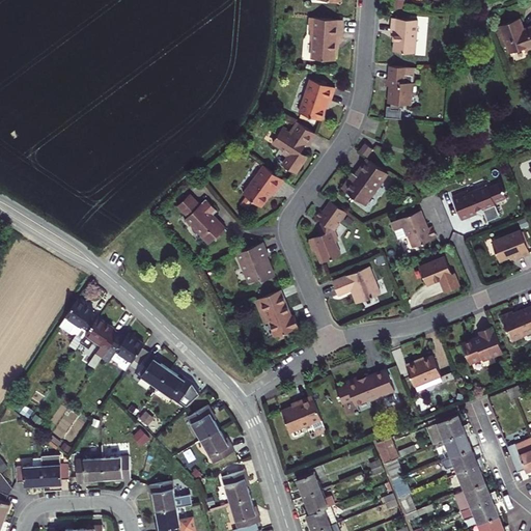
[(343,19),(311,16),(310,29),(312,29),(311,40),(314,40),(313,57),(335,59),(337,42),(341,42),(342,30),(343,19)]
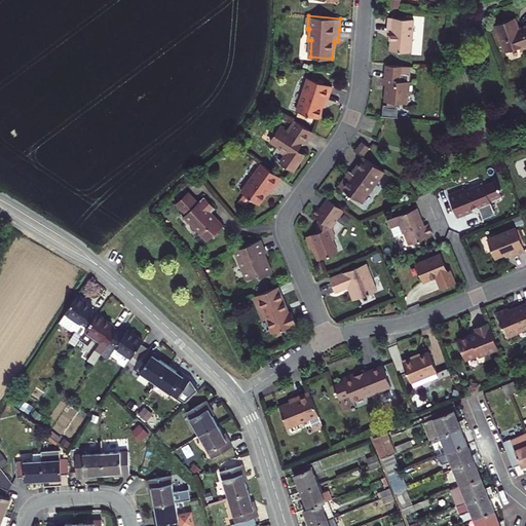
[(388,24),(387,31),(391,31),(390,50),(411,52),(414,19),(388,16),(388,24)]
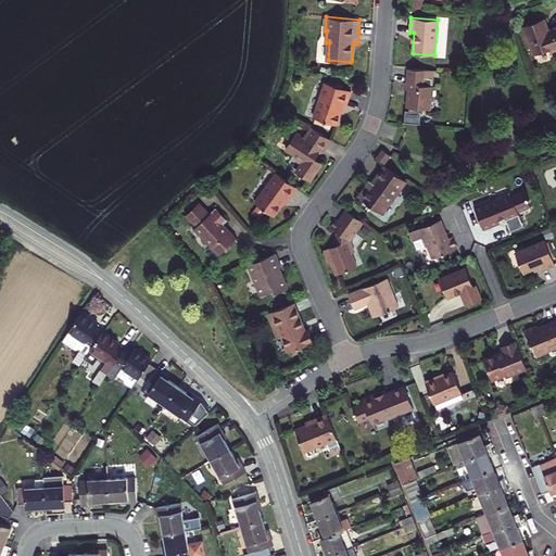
[(544,19),(521,27),(528,42),(529,42),(534,58),(550,51),(551,53),(555,51),(555,26),(551,28),(551,29),(546,28),(547,26),(544,19)]
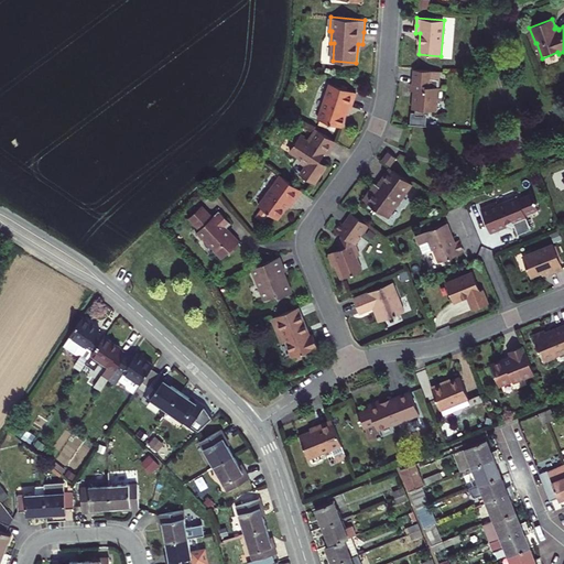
[(442,87),(438,87),(438,79),(432,78),(432,71),(414,69),(413,84),(411,84),(411,87),(410,90),(414,90),(416,93),(415,97),(414,98),(413,108),(416,109),(416,111),(412,111),(411,125),(427,126),(429,112),(424,112),(425,109),(436,110),(437,100),(441,100),(442,87)]
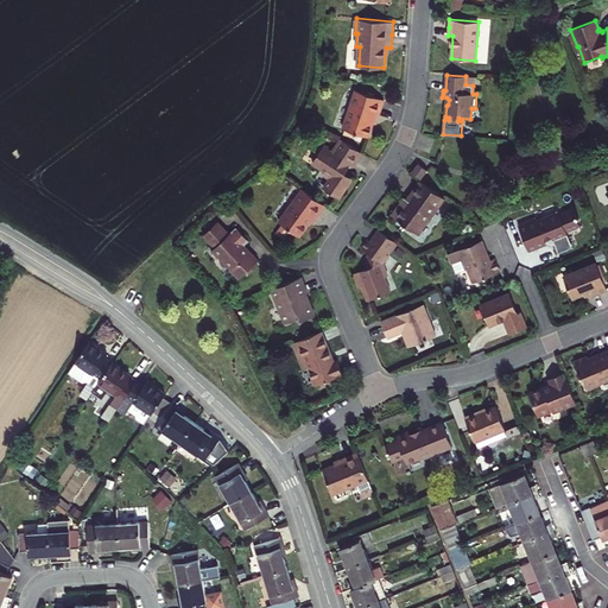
[(355,90),(343,130),(367,138),(375,116),(378,116),(381,108),(384,100),(355,90)]
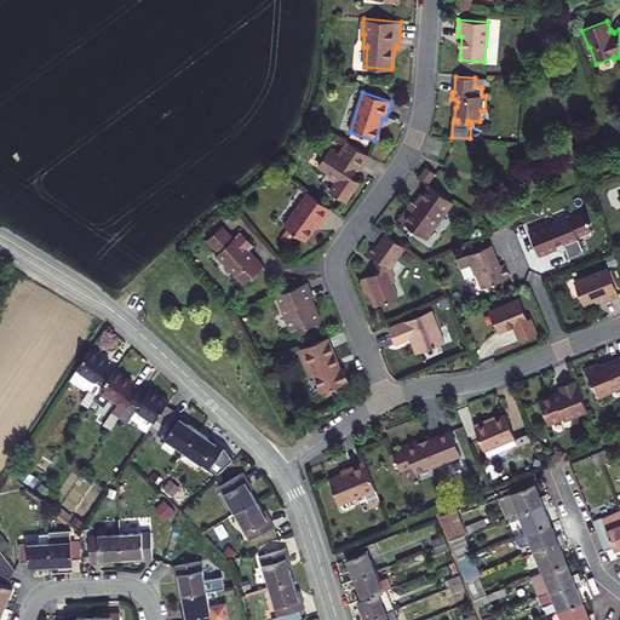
[(368,156),(345,143),(339,153),(331,147),(319,166),(332,174),(329,177),(337,182),(331,191),(345,201),(352,191),(359,181),(351,177),(357,168),(360,170),(368,156)]
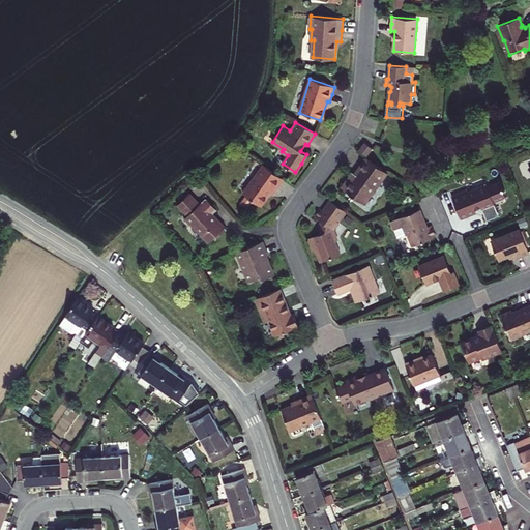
[(373,148),(365,143),(359,150),(366,156),(373,148)]
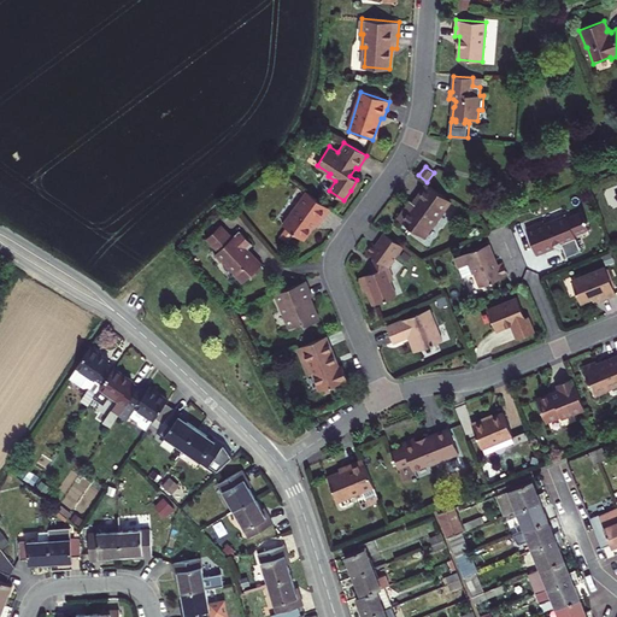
[(451,200),(427,183),(410,206),(407,205),(403,212),(398,218),(424,238),(451,200)]
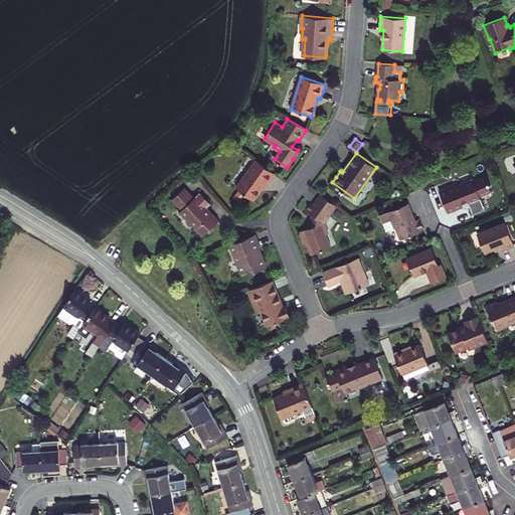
[(276,174),(256,159),(236,188),(253,200),(266,183),(268,184),(272,179),(276,174)]
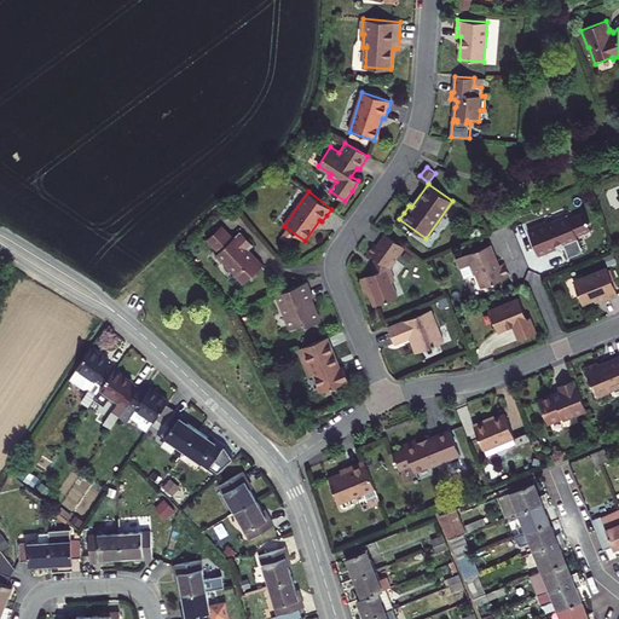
[(590,229),(588,224),(589,220),(586,220),(585,214),(571,219),(570,217),(548,225),(547,221),(528,229),(539,254),(548,250),(556,247),(555,243),(562,241),(568,256),(584,250),(577,233),(590,229)]
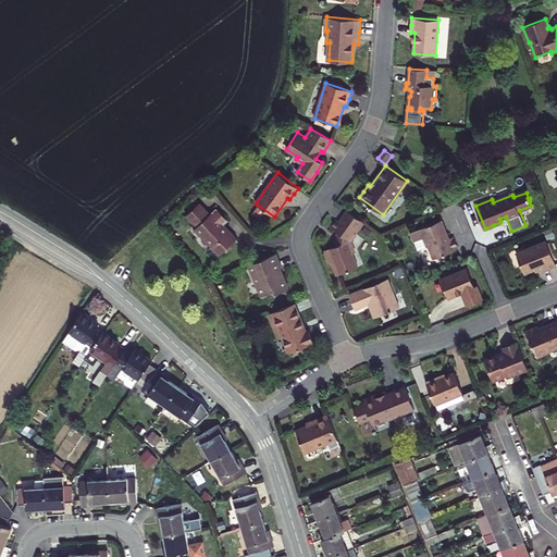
[(238,240),(230,231),(227,231),(224,233),(223,232),(223,226),(224,225),(229,221),(215,209),(210,214),(199,203),(187,214),(198,225),(194,230),(200,236),(202,235),(212,245),(210,248),(218,256),(221,254),(226,249),(227,251),(233,246),(238,240)]
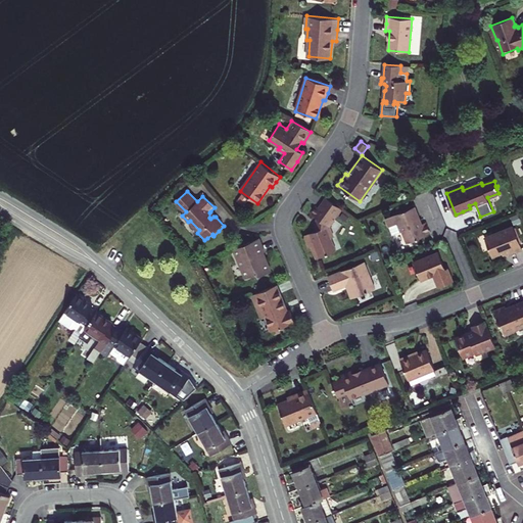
[(318,231),(314,232),(305,235),(307,241),(310,247),(313,246),(318,258),(336,251),(331,238),(334,237),(330,227),(335,220),(333,219),(336,215),(340,207),(327,198),(320,208),(317,206),(312,214),(317,218),(320,220),(318,231)]
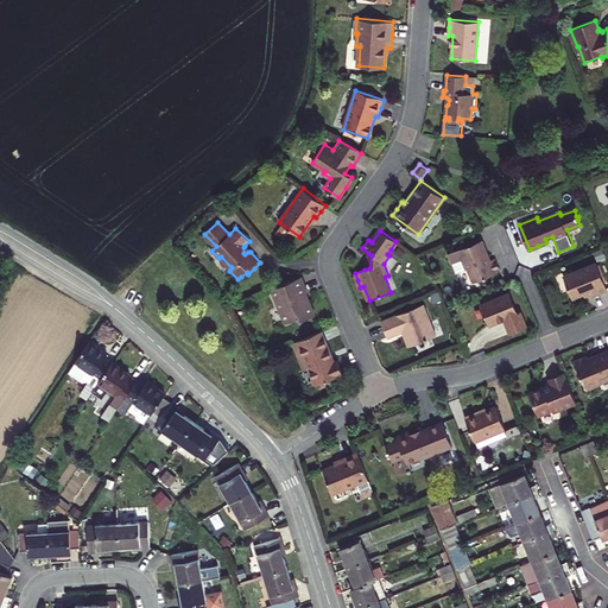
[(483,239),(481,236),(458,246),(460,248),(483,239)]
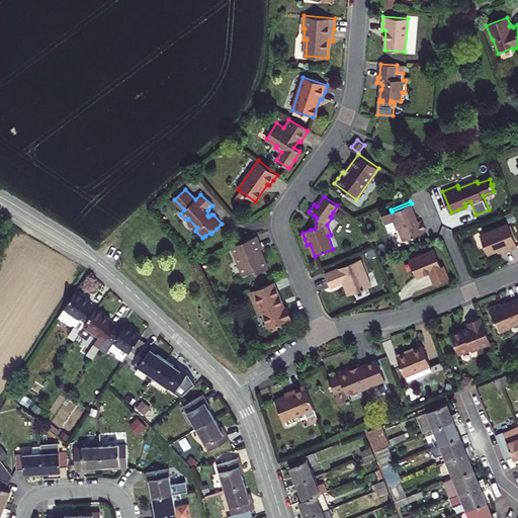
[(392,211),(382,216),(386,224),(394,221),(397,229),(399,229),(404,241),(427,231),(424,226),(422,220),(419,221),(412,203),(392,211)]
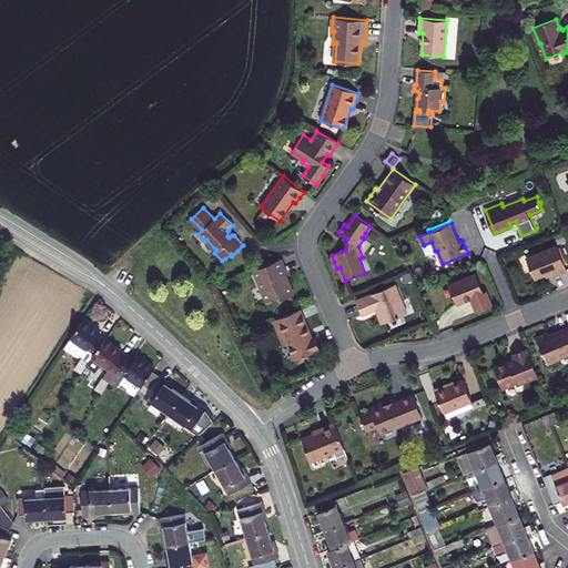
[(567,270),(557,245),(526,257),(535,279),(551,272),(553,275),(560,273),(567,270)]
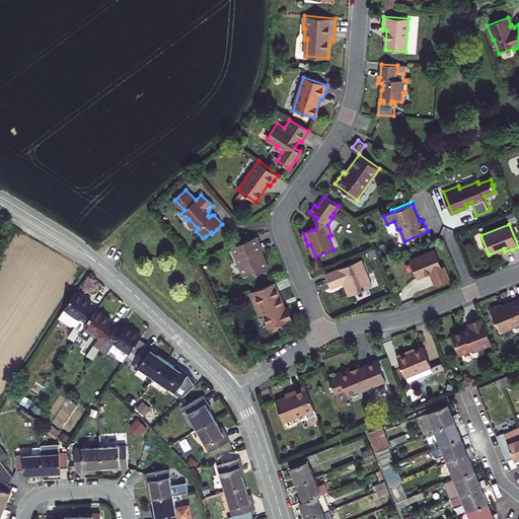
[(244,241),(232,246),(238,261),(238,262),(244,276),(256,271),(256,273),(269,269),(265,260),(261,250),(263,249),(257,236),(244,241)]
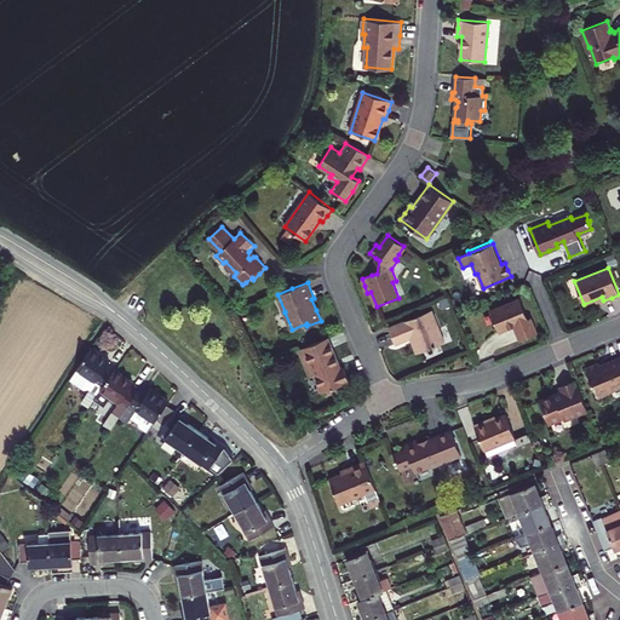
[(528,319),(520,299),(491,311),(499,332),(515,326),(521,339),(528,336),(537,332),(530,317),(528,319)]
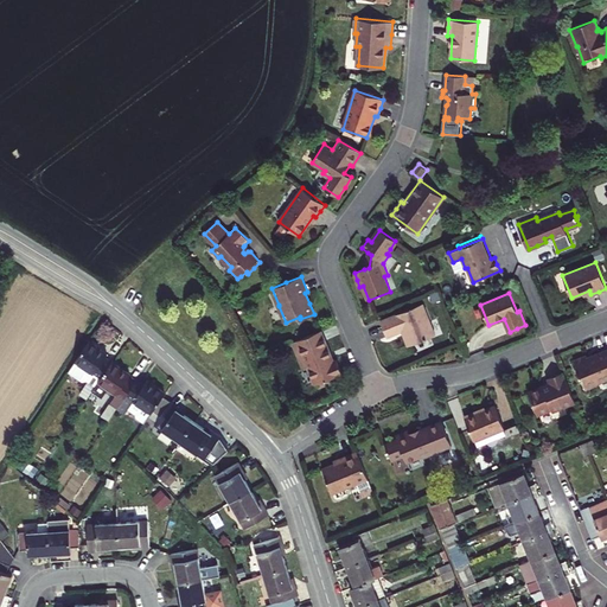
[(436,334),(423,304),(381,320),(384,328),(388,337),(403,330),(409,345),(436,334)]
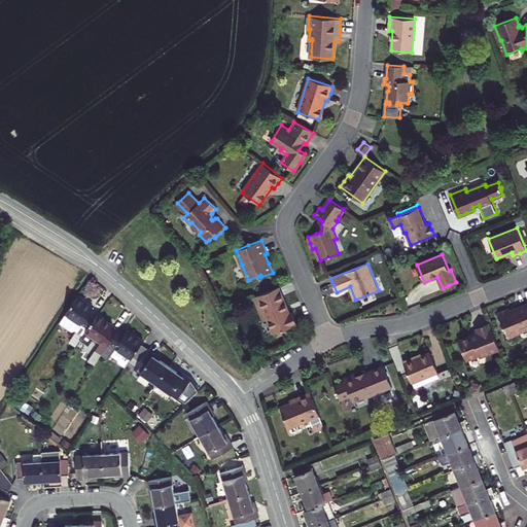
[(277,286),(254,296),(265,320),(268,318),(274,334),(295,324),(291,313),(288,314),(283,301),(277,286)]
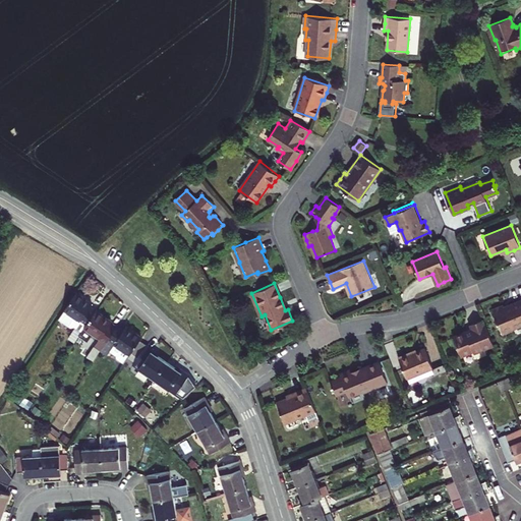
[(84,298),(76,293),(59,320),(80,334),(88,325),(97,310),(91,306),(93,303),(84,298)]
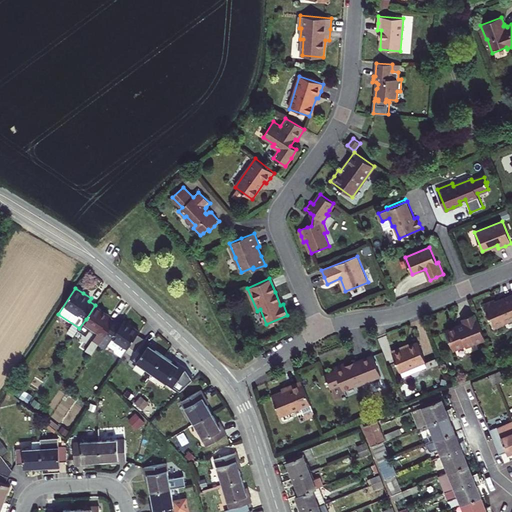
[(511,294),(501,299),(502,302),(496,304),(494,299),(489,302),(484,304),(494,328),(504,324),(504,322),(511,318),(511,294)]
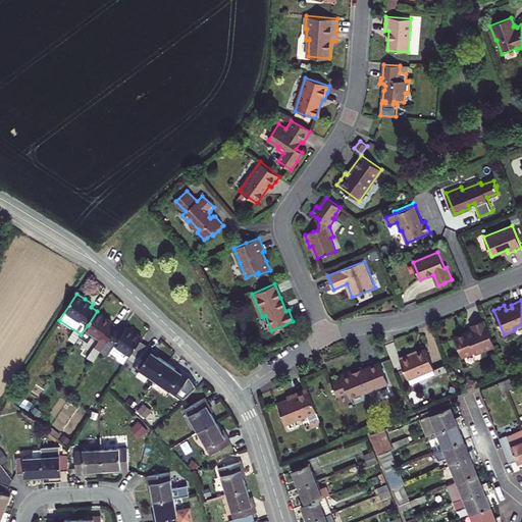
[(108,341),(116,328),(110,324),(112,321),(104,316),(97,311),(88,325),(81,334),(80,335),(89,342),(94,333),(101,337),(95,347),(101,351),(108,341)]
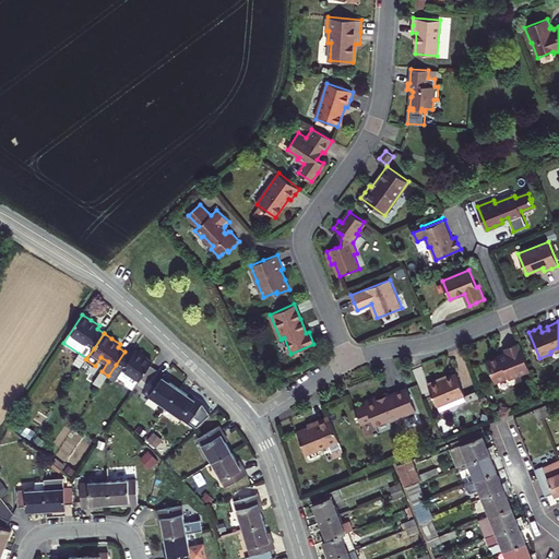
[(530,371),(519,342),(504,347),(506,352),(504,352),(506,354),(501,355),(500,354),(494,357),(486,359),(495,383),(509,378),(509,379),(530,371)]
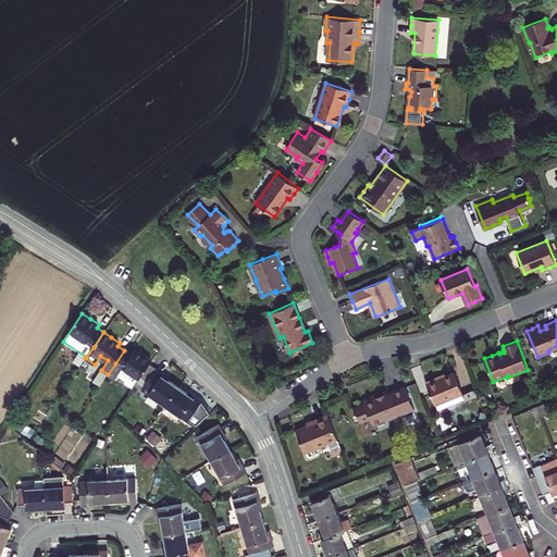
[(144,354),(135,348),(133,351),(126,347),(124,350),(115,363),(108,374),(115,379),(118,374),(125,380),(125,382),(133,387),(135,384),(149,363),(152,360),(144,354)]
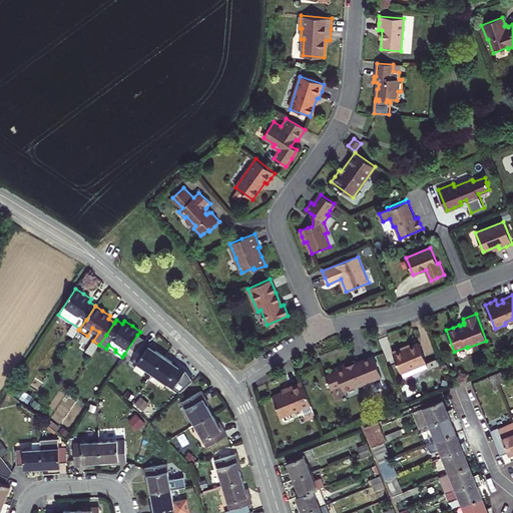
[(124,354),(152,373),(164,356),(153,349),(154,347),(149,343),(137,335),(124,354)]
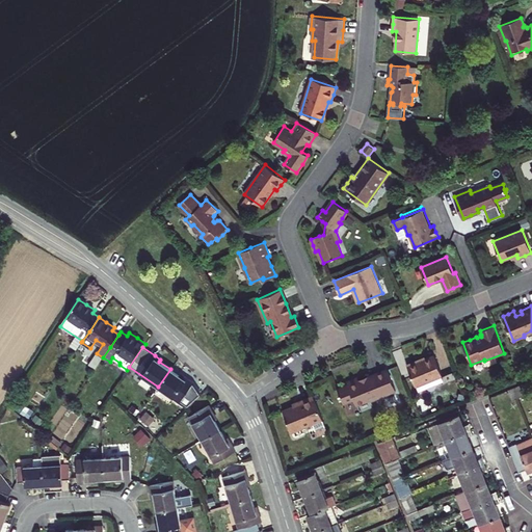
[(103,357),(97,353),(89,364),(96,368),(103,357)]
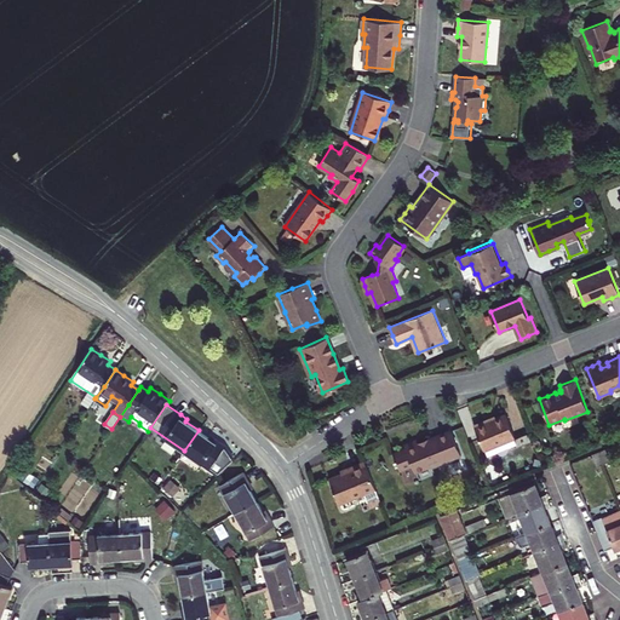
[(488,419),(474,425),(483,449),(484,448),(487,454),(516,443),(514,437),(515,437),(506,414),(498,418),(488,422),(488,419)]
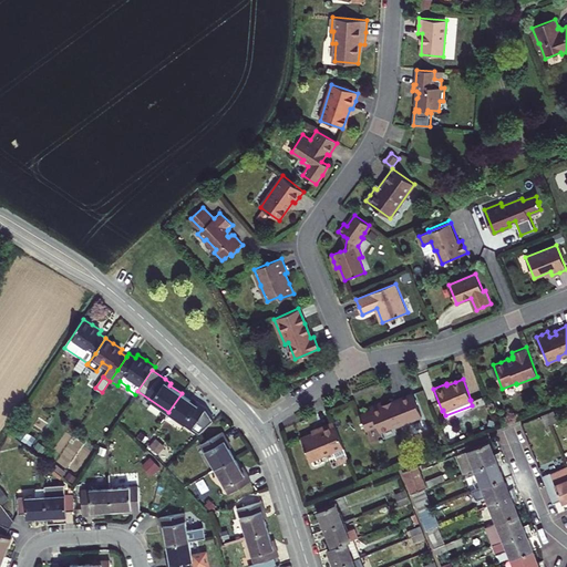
[(194,402),(182,393),(168,412),(199,433),(214,419),(206,408),(200,404),(195,400),(194,402)]
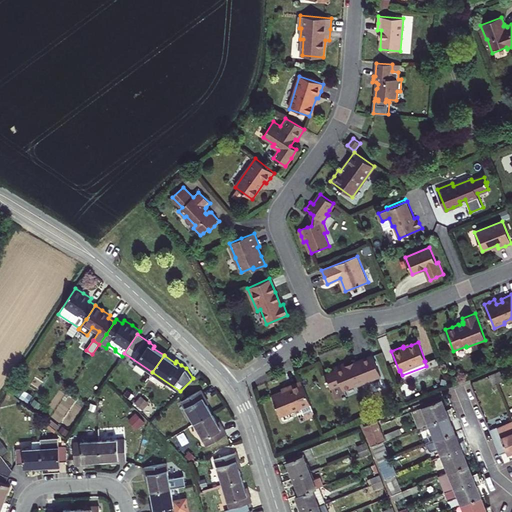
[(375,376),(380,375),(371,355),(362,359),(353,363),(354,365),(346,368),(344,364),(341,365),(350,388),(356,385),(357,386),(376,378),(375,376)]
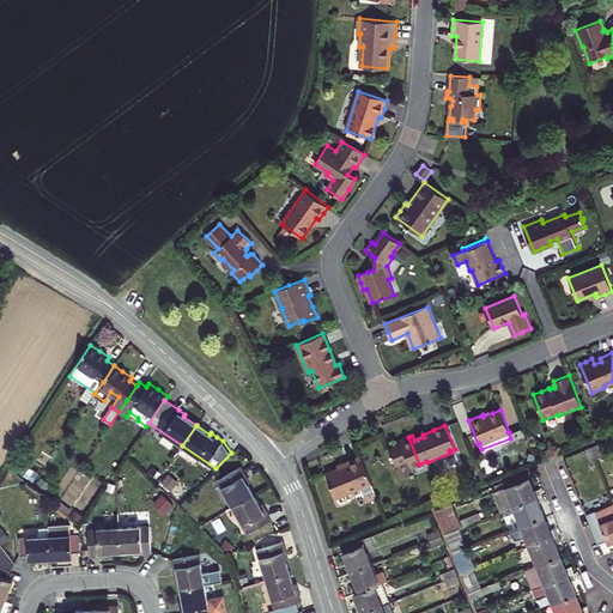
[(419,465),(408,437),(399,442),(400,444),(394,447),(388,449),(395,466),(407,461),(410,468),(419,465)]
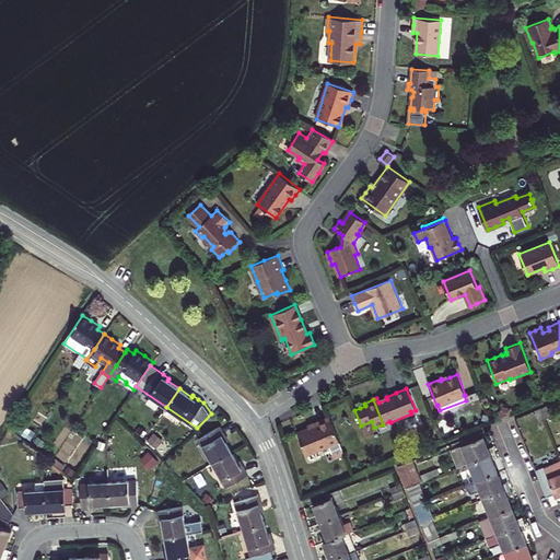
[(546,406),(541,408),(545,419),(551,417),(546,406)]
